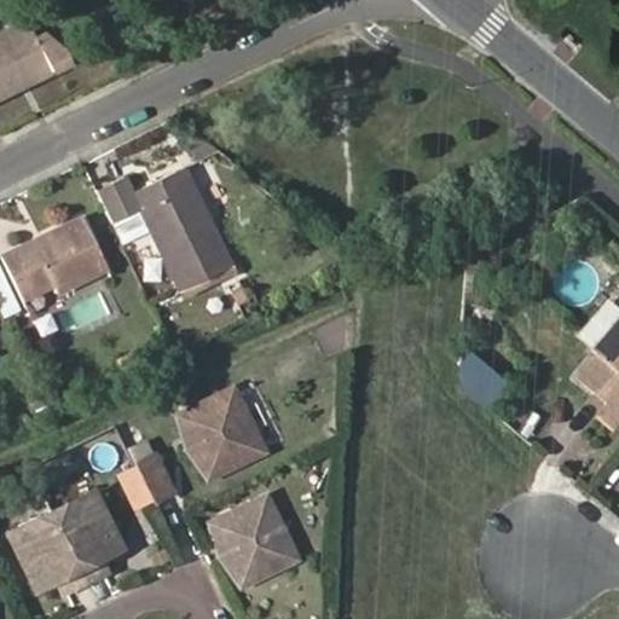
[(38,34),(29,17),(0,30),(0,94),(24,82),(22,77),(51,62),(55,68),(73,58),(65,45),(55,38),(41,44),(38,34)]
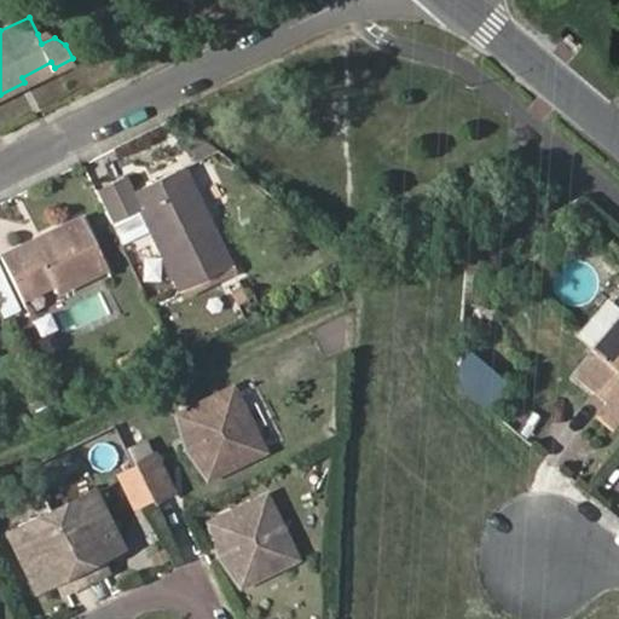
[(55,38),(47,29),(38,34),(41,44),(55,38)]
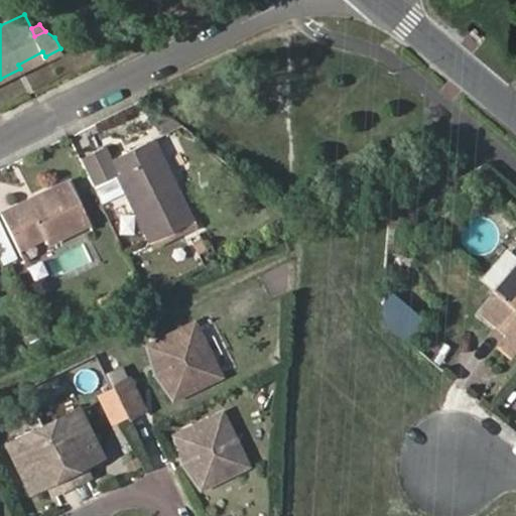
[(20,69),(45,56),(42,51),(18,65),(20,69)]
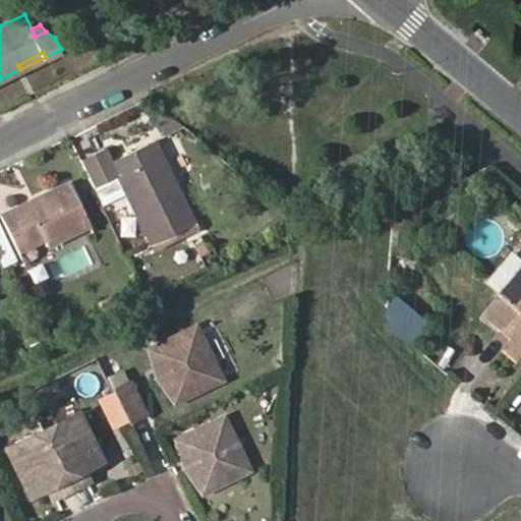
[(173,177),(155,139),(149,143),(167,180),(173,177)]
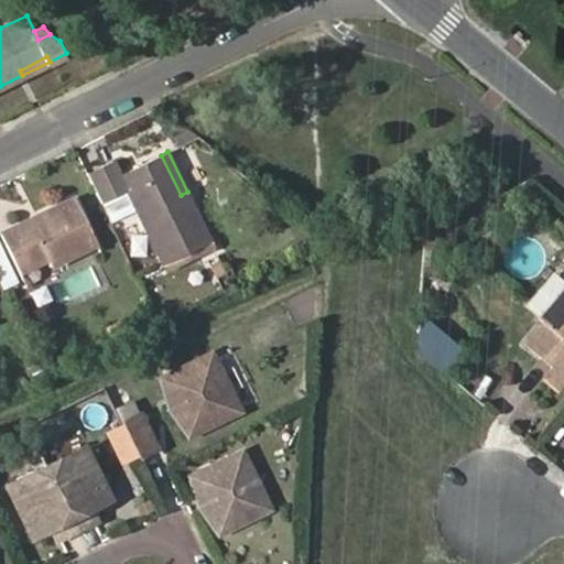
[(122,174),(116,160),(88,173),(111,221),(138,208),(169,273),(216,249),(187,192),(181,195),(161,155),(122,174)]
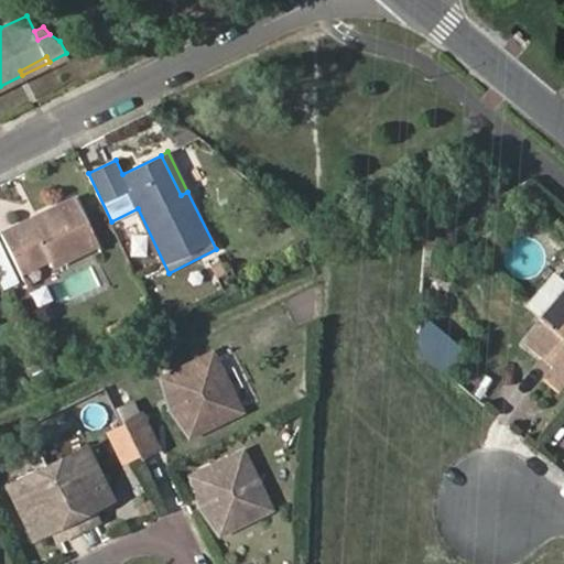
[(35,224),(32,217),(1,231),(20,272),(51,258),(54,266),(98,245),(75,196),(41,213),(44,219),(35,224)]
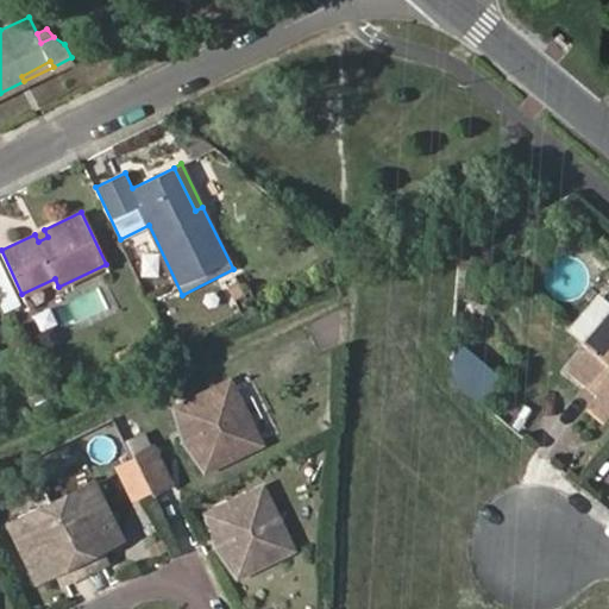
[(44,230),(35,234),(38,242),(48,237),(44,230)]
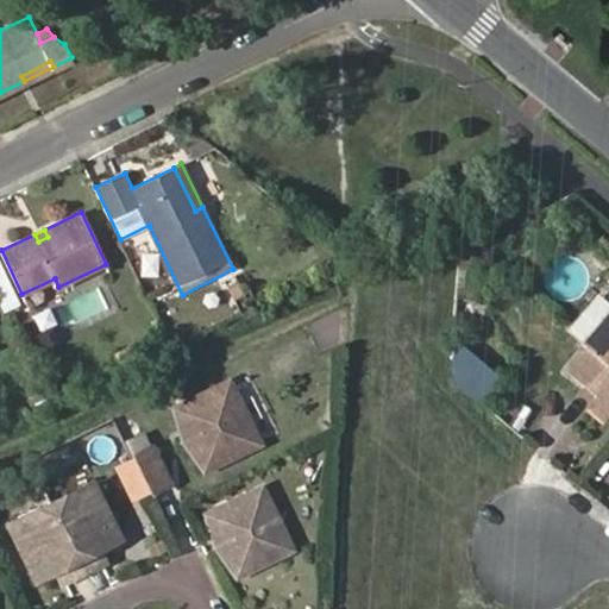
[(608,318),(584,346),(589,351),(597,359),(578,380),(601,400),(590,410),(603,422),(608,414),(608,318)]
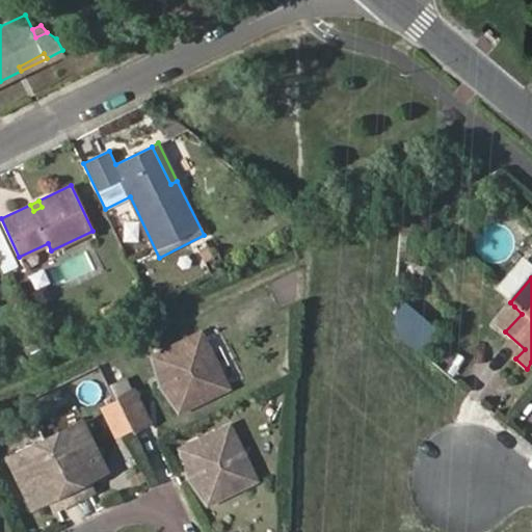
[(406,299),(391,318),(423,345),(439,325),(406,299)]
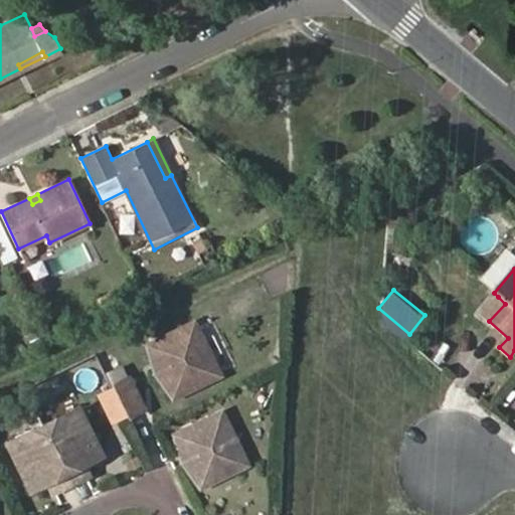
[(498,297),(483,315),(489,321),(505,304),(498,297)]
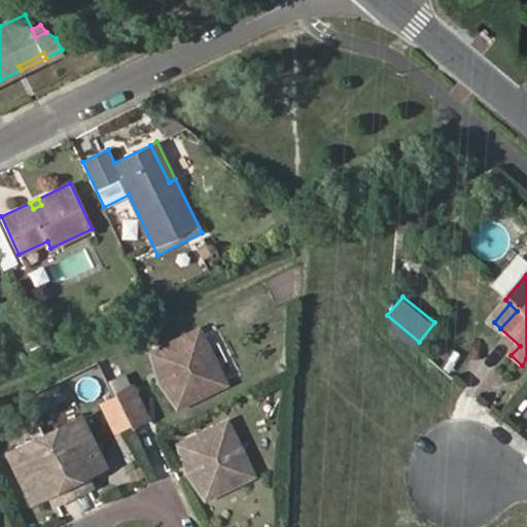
[(225,382),(199,329),(152,352),(179,405),(225,382)]
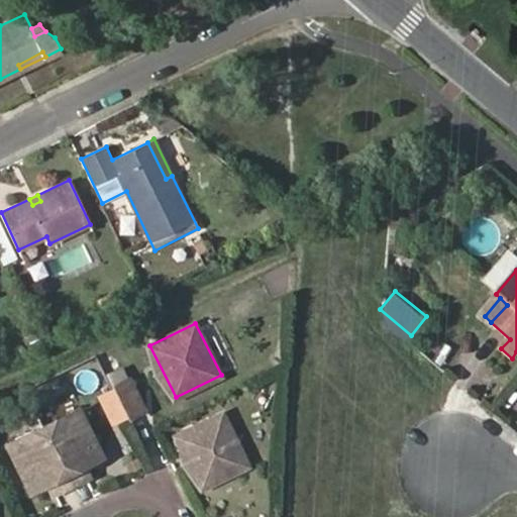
[(149,345),(156,374),(176,397),(149,345)]
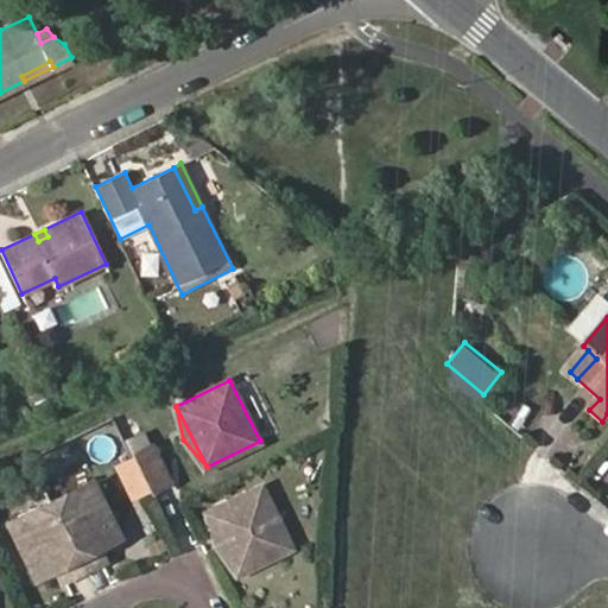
[(171,482),(151,444),(135,453),(154,491),(171,482)]
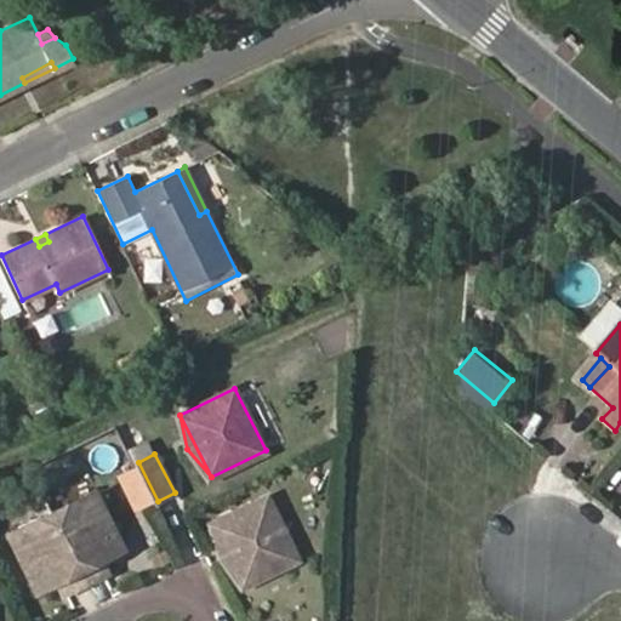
[(124,547),(96,491),(55,512),(89,581),(106,573),(100,560),(124,547)]
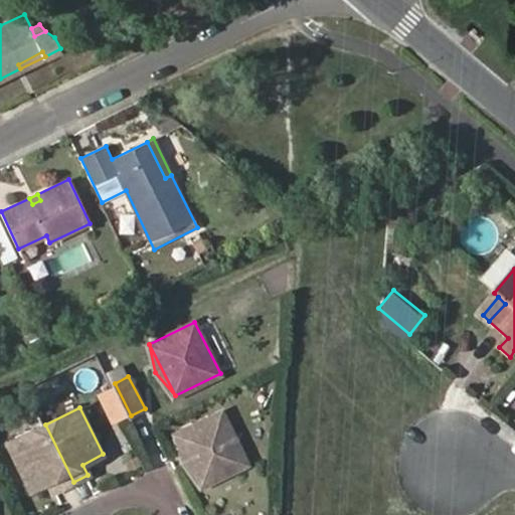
[(247,463),(221,411),(176,434),(202,485),(247,463)]
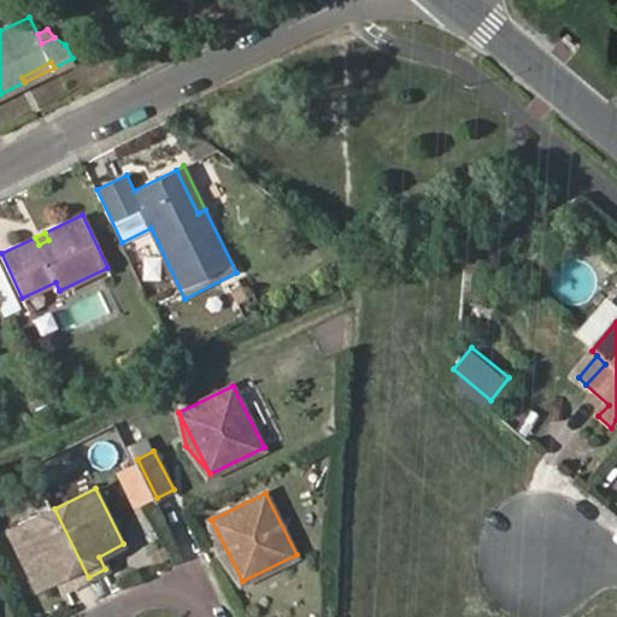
[(68,587),(88,577),(54,509),(12,529),(40,586),(62,575),(68,587)]
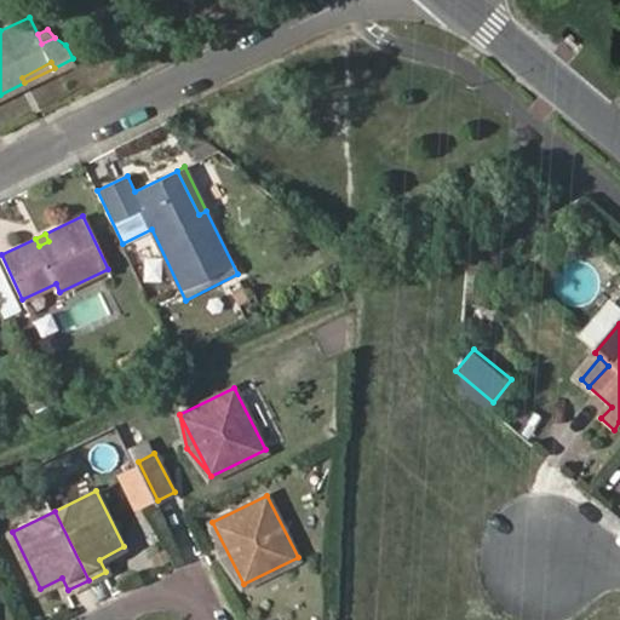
[(219,555),(244,584),(212,522),(219,555)]
